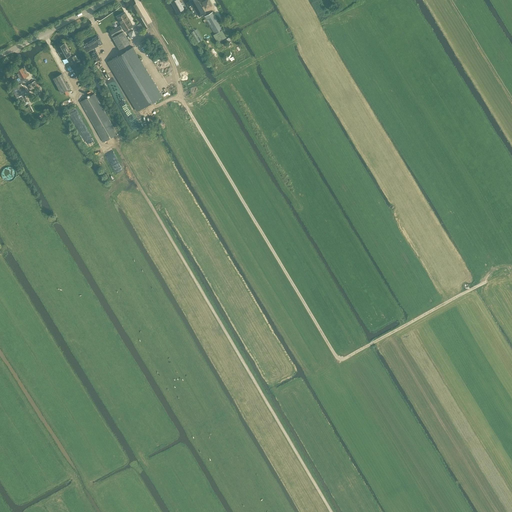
[(184,9),(179,0),(175,0),(171,3),(177,13),(184,9)]
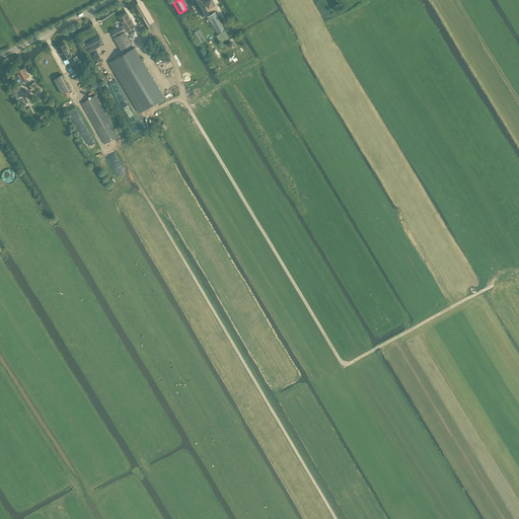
[(191,6),(192,6),(195,4),(202,16),(208,13),(200,0),(193,0),(189,3),(191,6)]
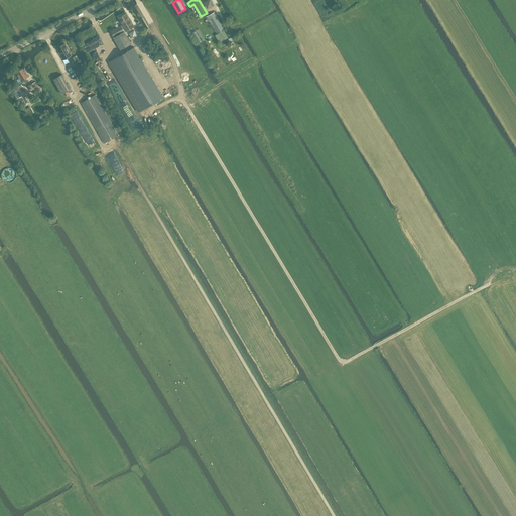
[(206,17),(208,19),(205,20),(207,23),(210,22),(217,34),(215,35),(219,42),(228,37),(224,30),(225,29),(215,12),(206,17)]
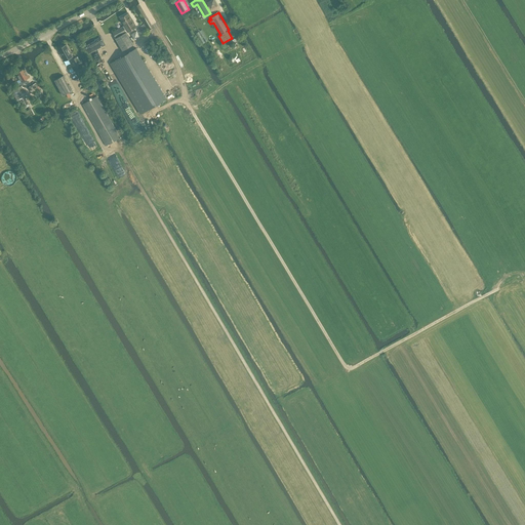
[(133,44),(126,31),(127,31),(127,32),(136,27),(128,13),(120,17),(124,26),(112,32),(122,50),(133,44)]
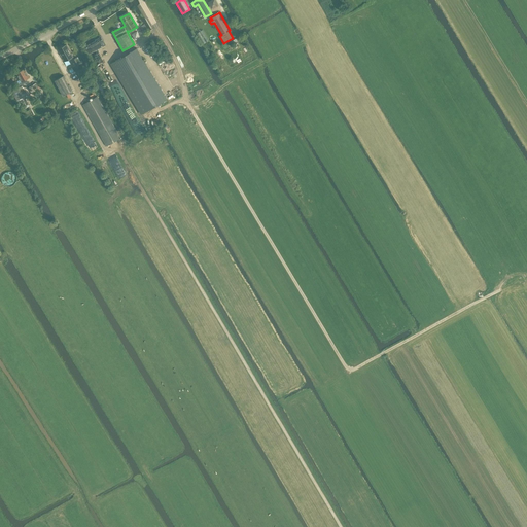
[(161,59),(149,41),(145,44),(156,61),(161,59)]
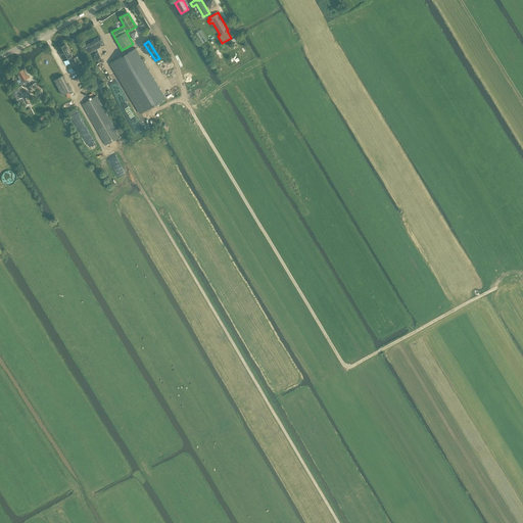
[(64,60),(73,56),(65,44),(58,49),(64,60)]
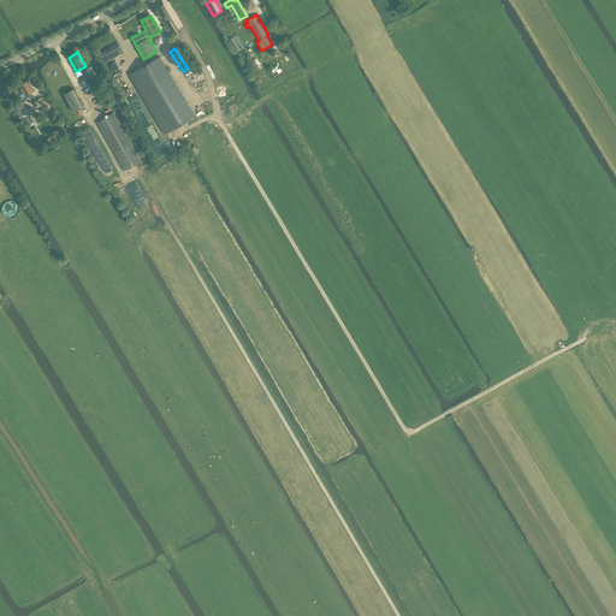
[(129,73),(165,134),(195,116),(159,57),(129,73)]
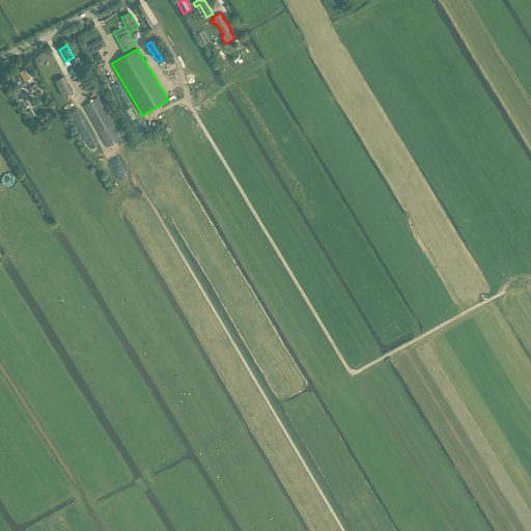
[(19,80),(17,82),(19,84),(29,78),(23,68),(16,74),(19,80)]
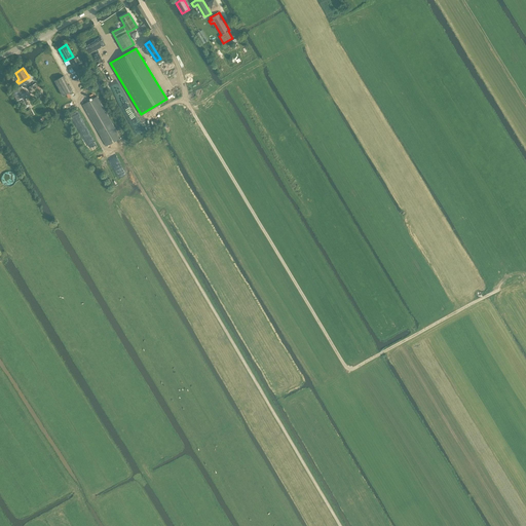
[(63,96),(71,91),(63,75),(54,80),(63,96)]
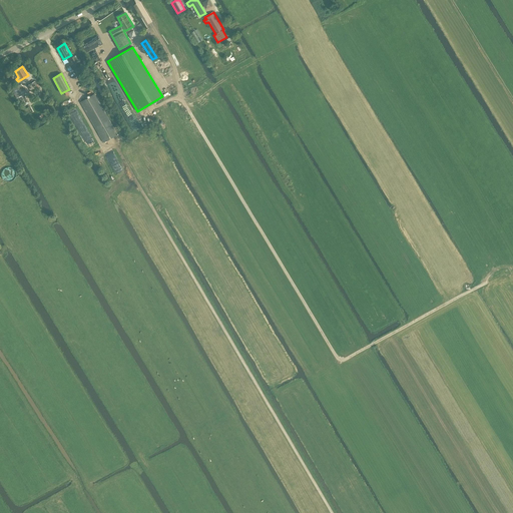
[(30,92),(38,87),(34,81),(27,85),(30,92)]
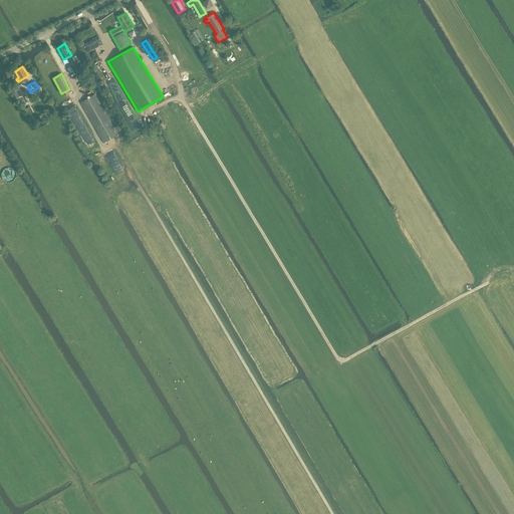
[(18,84),(9,89),(14,98),(23,93),(18,84)]
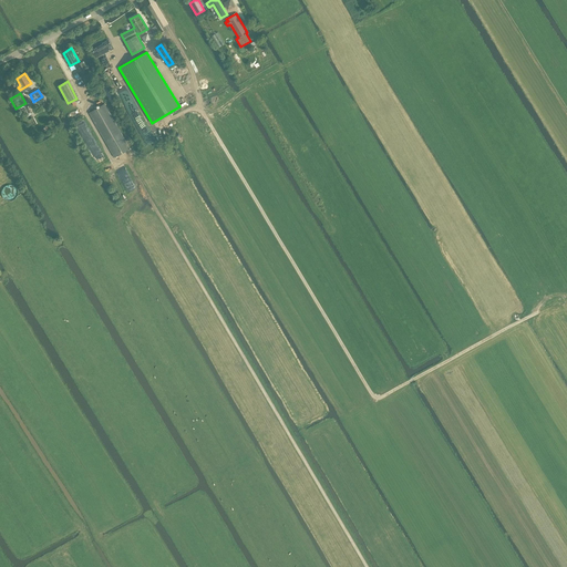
[(89,112),(114,157),(130,148),(104,104),(89,112)]
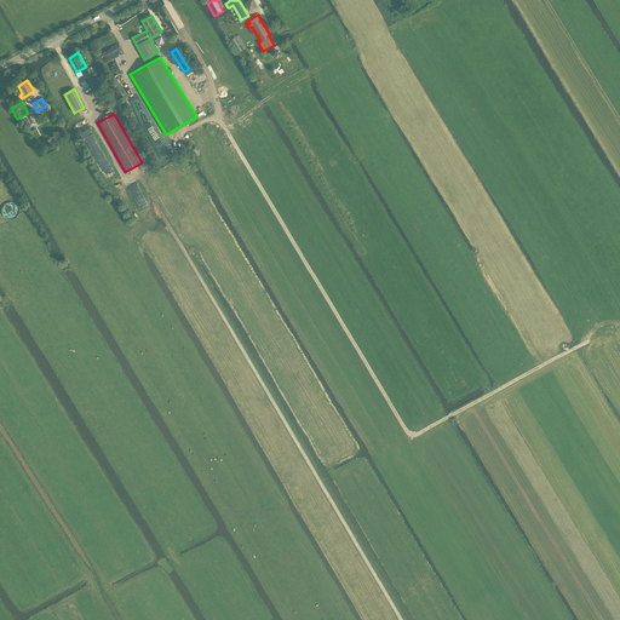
[(27,126),(32,122),(28,115),(21,119),(23,122),(24,122),(27,126)]
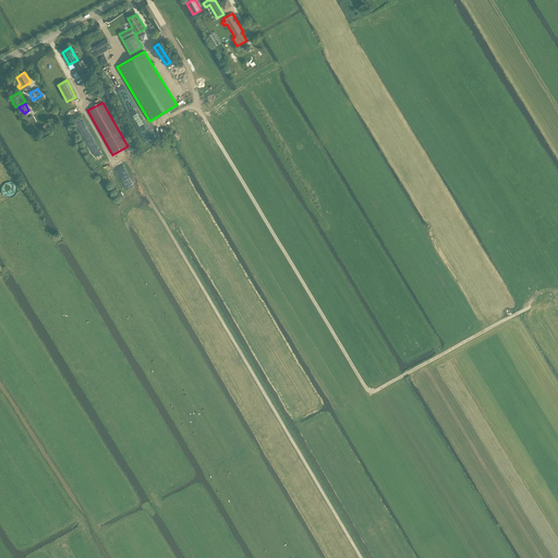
[(16,187),(16,186),(15,184),(15,183),(14,182),(13,181),(12,181),(10,180),(9,180),(8,180),(5,181),(4,181),(3,182),(2,183),(1,184),(1,186),(1,187),(1,190),(1,191),(2,192),(3,193),(4,194),(5,195),(8,195),(10,195),(11,195),(13,194),(14,194),(15,192),(15,191),(16,190),(16,187)]
